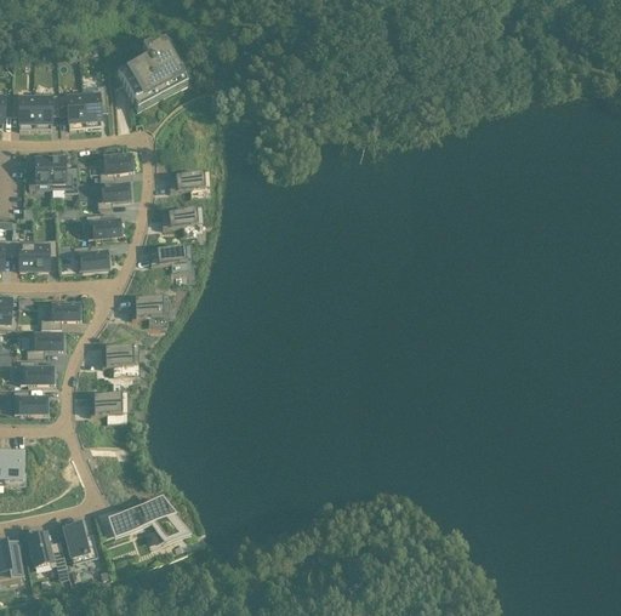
[(121,83),(123,84),(127,95),(129,95),(137,110),(187,84),(186,83),(164,40),(151,47),(149,44),(142,47),(147,57),(142,60),(117,73),(121,83)]
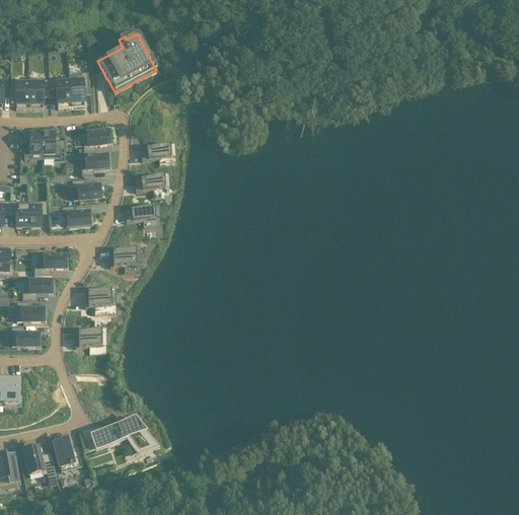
[(70,78),(70,103),(85,103),(84,95),(89,94),(88,73),(81,74),(81,76),(68,76),(68,78),(70,78)]
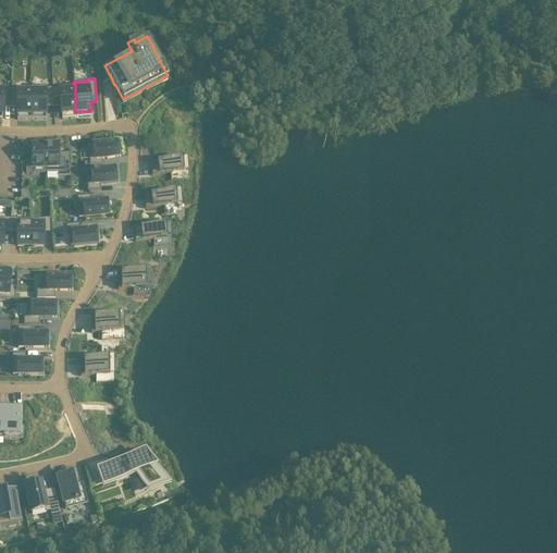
[(10,98),(17,98),(17,117),(32,117),(32,83),(31,83),(31,85),(11,85),(10,98)]
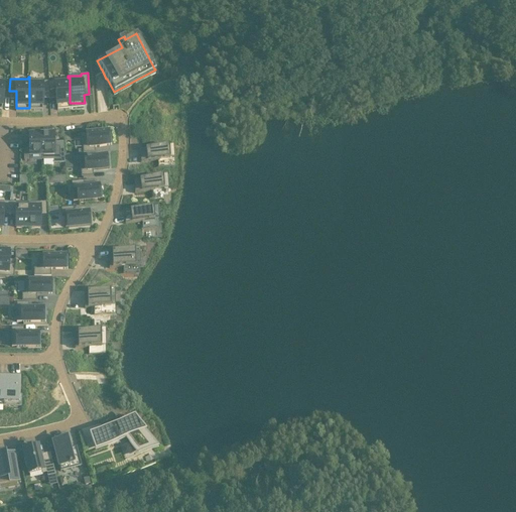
[(42,108),(42,91),(48,91),(48,79),(42,79),(42,77),(29,77),(29,108),(42,108)]
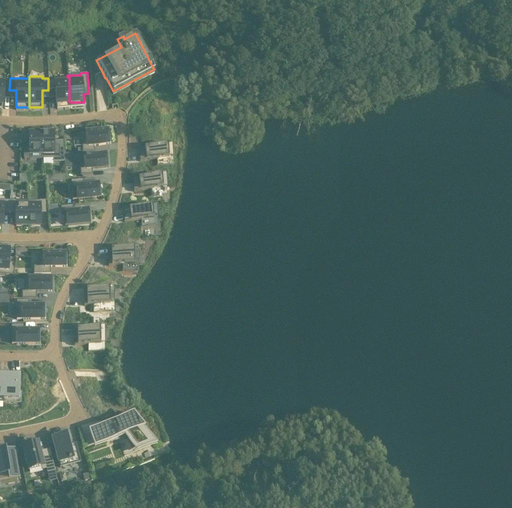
[(9,90),(10,78),(0,77),(0,104),(3,104),(4,94),(9,95),(9,90)]
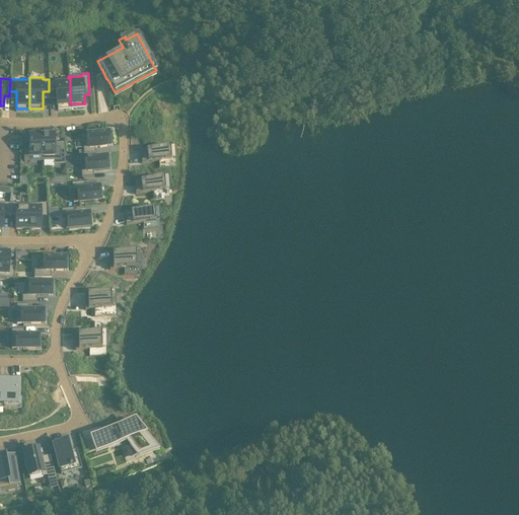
[(49,79),(49,95),(56,95),(57,103),(70,103),(70,78),(68,78),(49,79)]
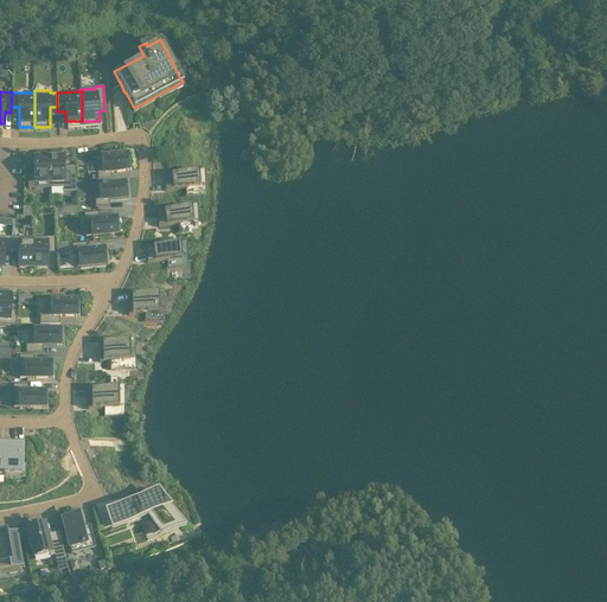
[(112,168),(131,166),(129,151),(96,154),(97,177),(112,175),(112,168)]
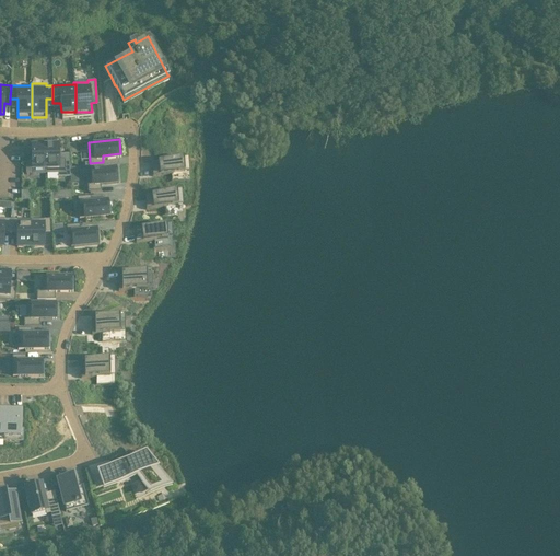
[(32,159),(25,159),(25,172),(33,172),(33,166),(45,166),(45,141),(32,141),(32,159)]
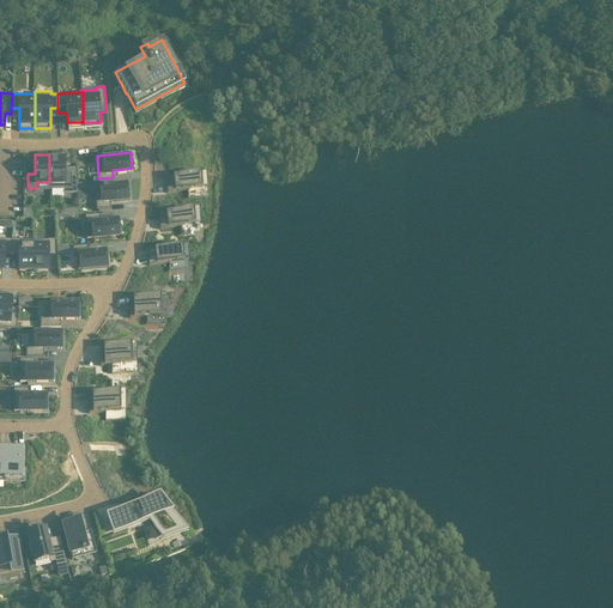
[(49,154),(49,182),(49,188),(71,188),(71,175),(65,175),(65,154),(49,154)]
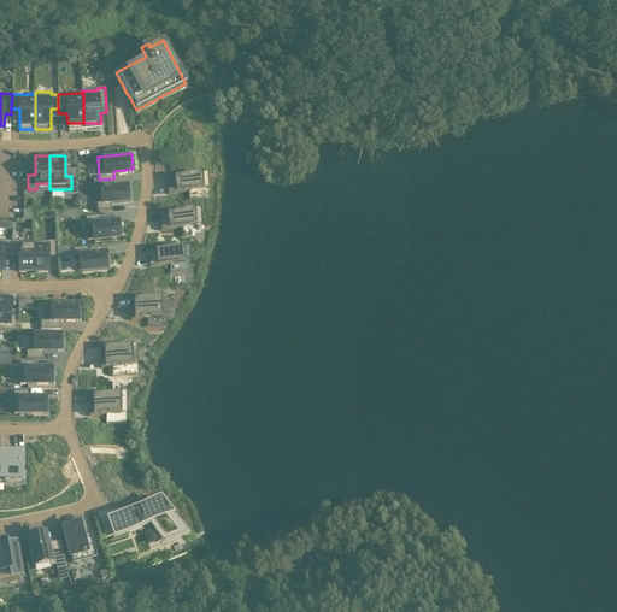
[(174,175),(175,182),(168,182),(168,192),(189,190),(191,196),(204,195),(201,172),(174,175)]
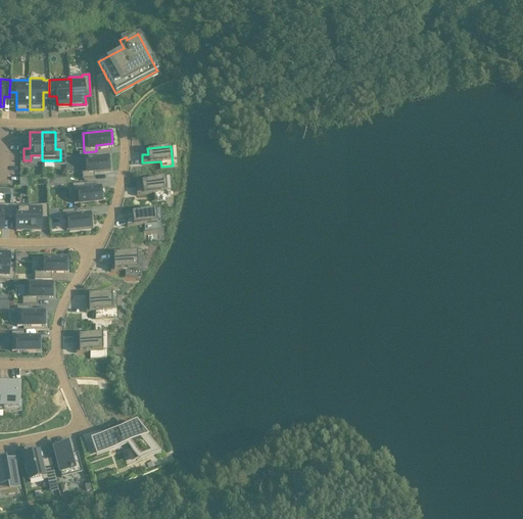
[(82,169),(82,176),(94,175),(94,169),(110,168),(109,154),(83,156),(84,169),(82,169)]
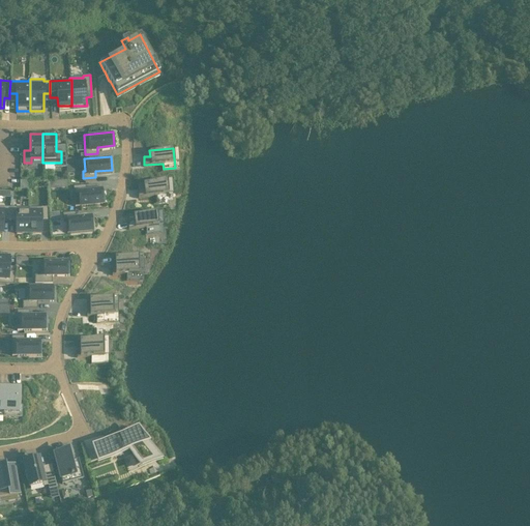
[(138,196),(156,195),(157,200),(169,199),(167,179),(143,181),(144,187),(138,187),(138,196)]
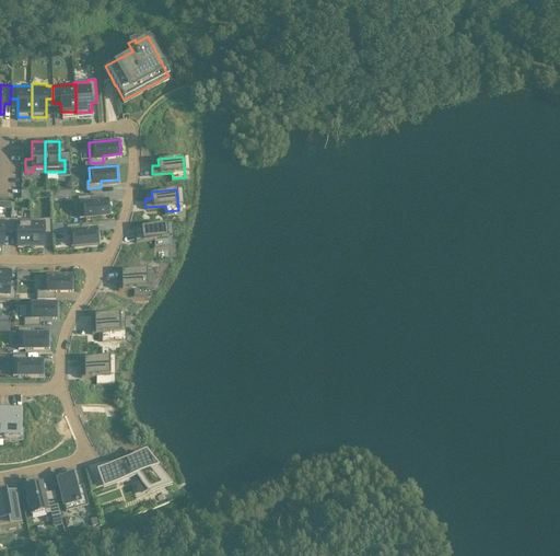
[(91,193),(78,194),(79,215),(111,212),(109,198),(91,199),(91,193)]
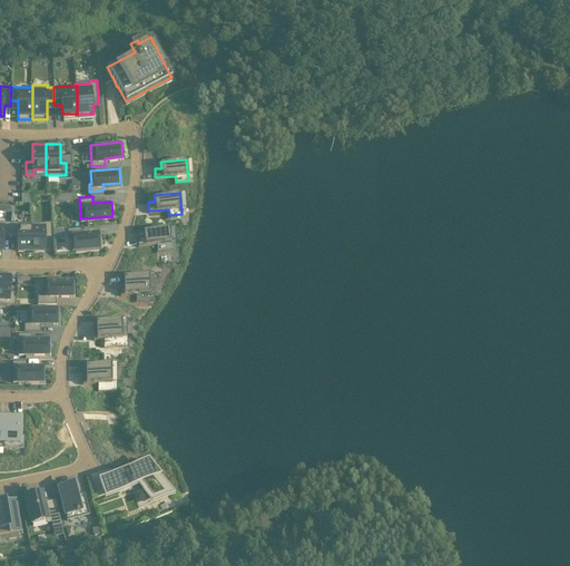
[(0,247),(2,247),(3,233),(10,233),(10,221),(0,220),(0,247)]
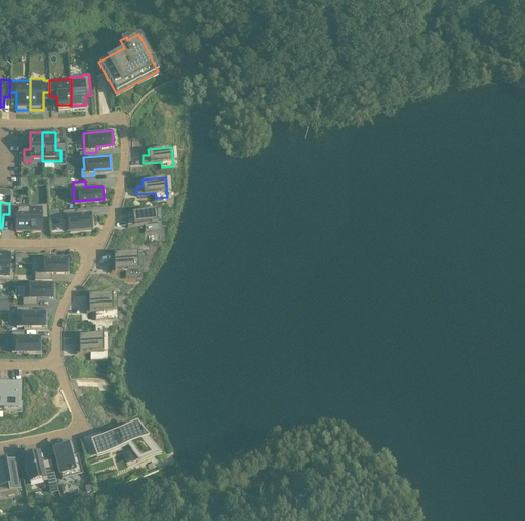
[(16,229),(29,229),(29,203),(9,203),(9,214),(16,215),(16,229)]
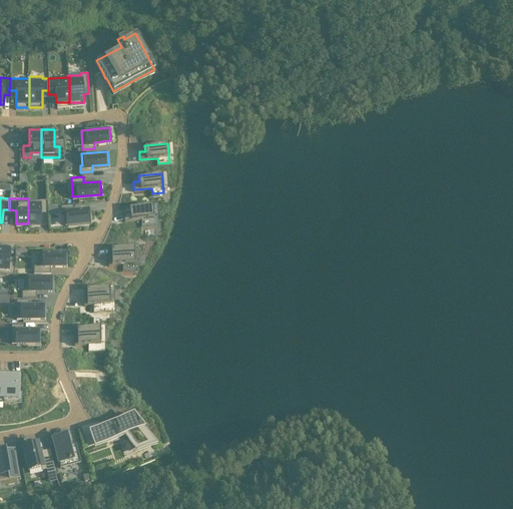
[(28,198),(28,223),(39,223),(39,210),(46,210),(46,198),(28,198)]
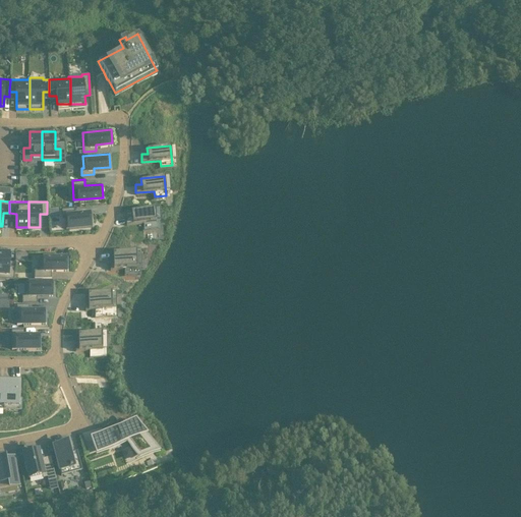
[(66,226),(93,224),(92,211),(74,212),(74,206),(62,207),(62,214),(64,213),(66,226)]
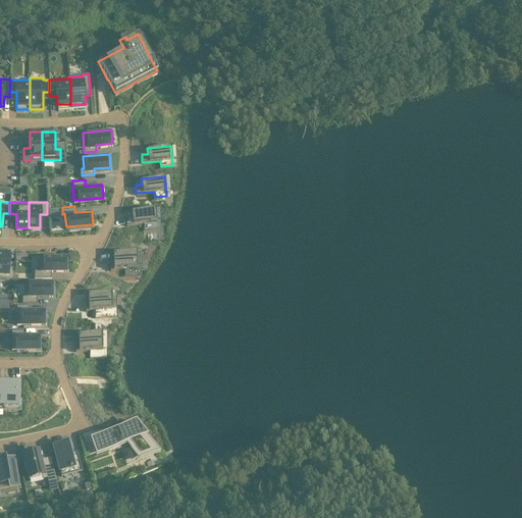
[(145,222),(145,227),(156,226),(155,207),(132,209),(132,215),(125,215),(126,223),(145,222)]
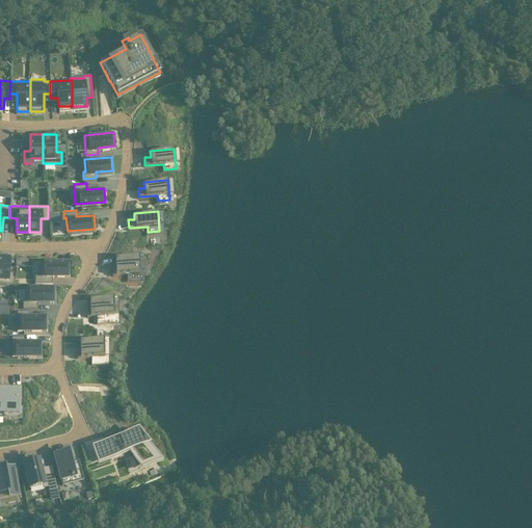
[(14,255),(14,263),(26,263),(26,255),(14,255)]
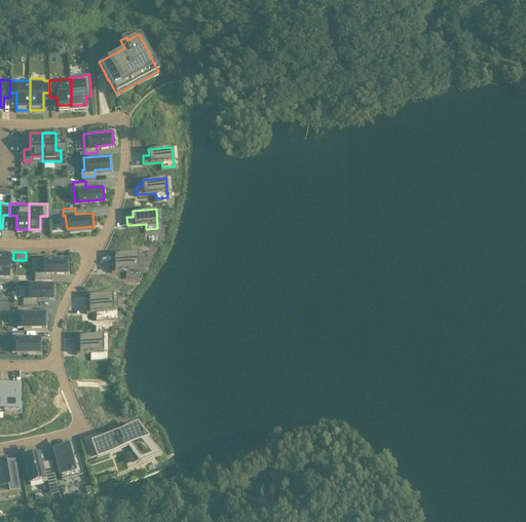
[(138,252),(114,252),(114,263),(111,263),(111,270),(126,270),(126,275),(138,275),(138,252)]
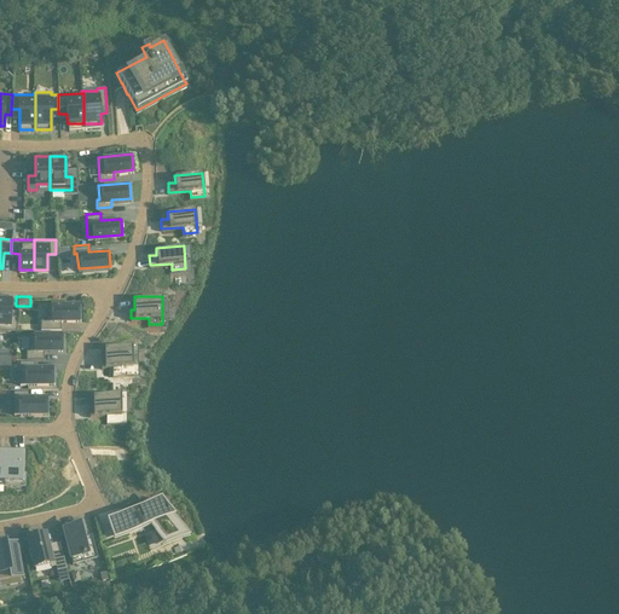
[(10,299),(0,297),(0,328),(17,329),(17,314),(10,314),(10,299)]
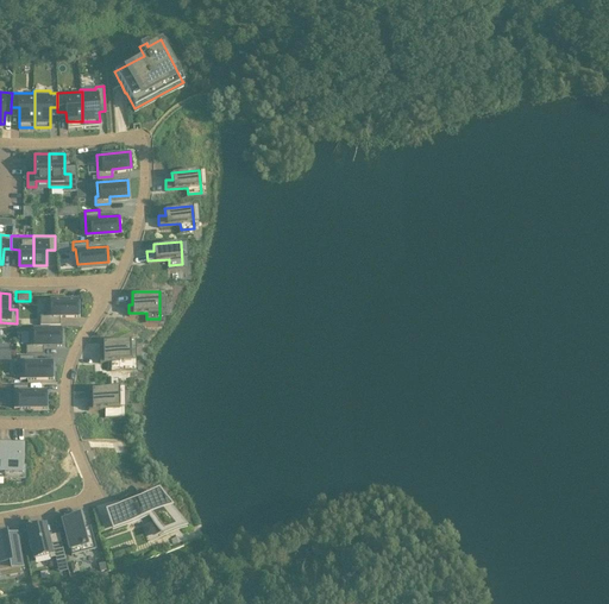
[(39,322),(60,322),(60,314),(80,314),(80,299),(45,299),(45,313),(39,313),(39,322)]
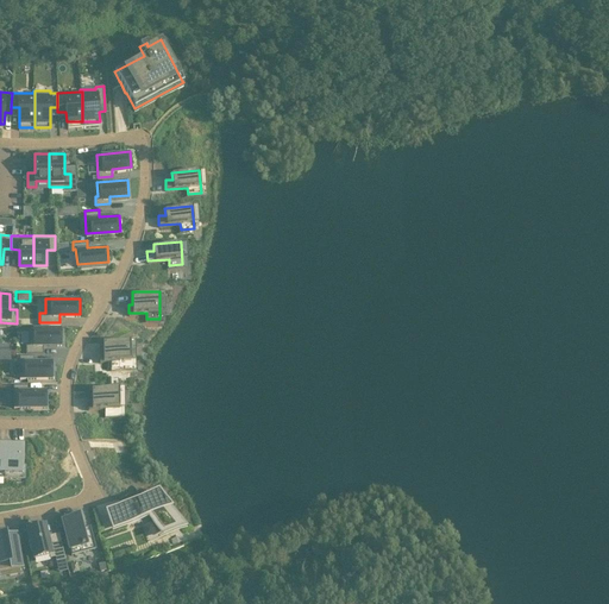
[(25,343),(26,352),(43,351),(43,343),(63,343),(62,327),(29,327),(29,343),(25,343)]
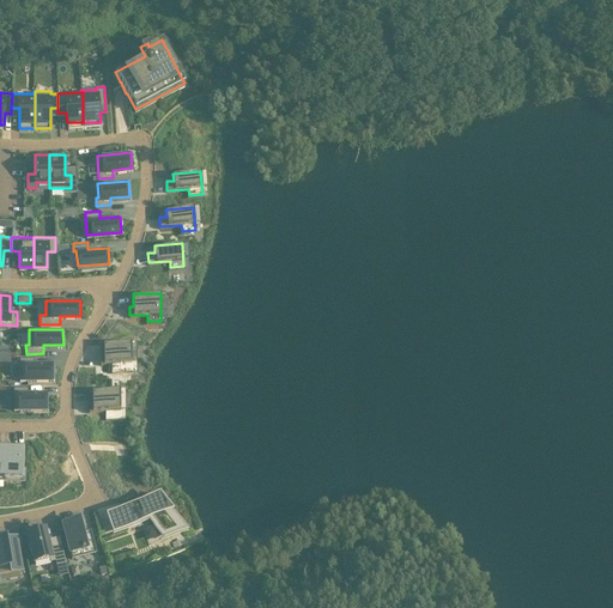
[(99,363),(113,363),(113,369),(132,369),(132,341),(104,341),(104,354),(99,354),(99,363)]
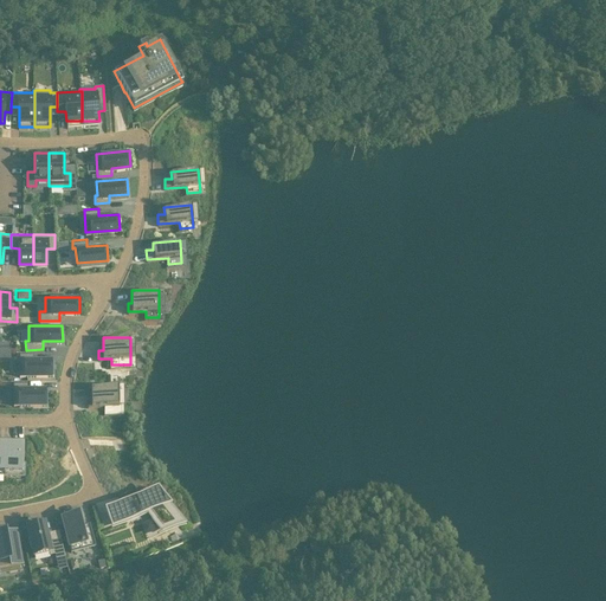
[(53,374),(53,359),(33,359),(33,351),(19,351),(19,374),(53,374)]
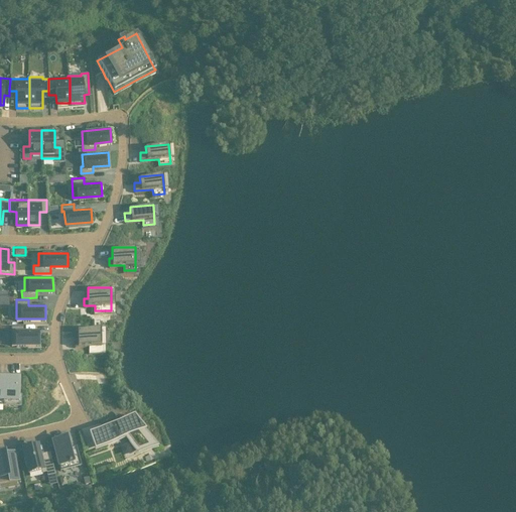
[(40,343),(40,330),(23,330),(23,324),(11,325),(11,344),(40,343)]
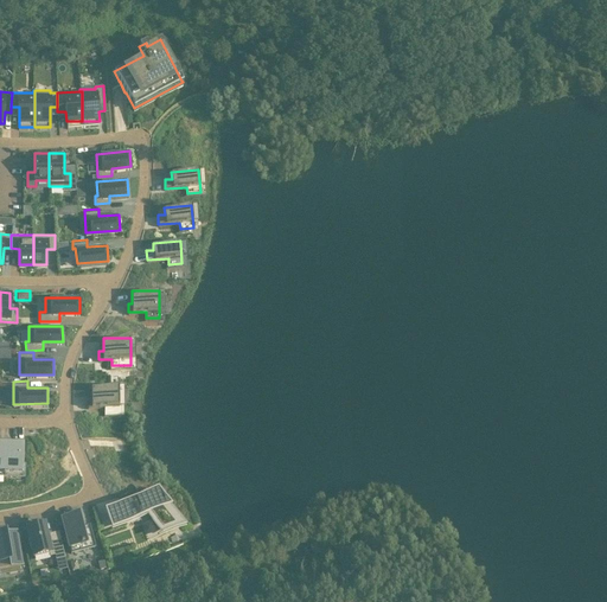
[(91,385),(91,398),(88,398),(88,407),(106,407),(106,412),(119,412),(119,385),(91,385)]
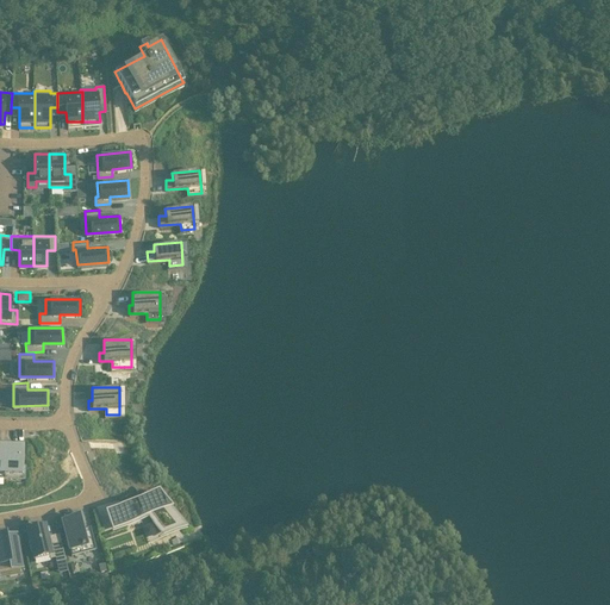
[(24,468),(25,441),(8,440),(7,467),(6,467),(6,473),(10,473),(10,467),(24,468)]
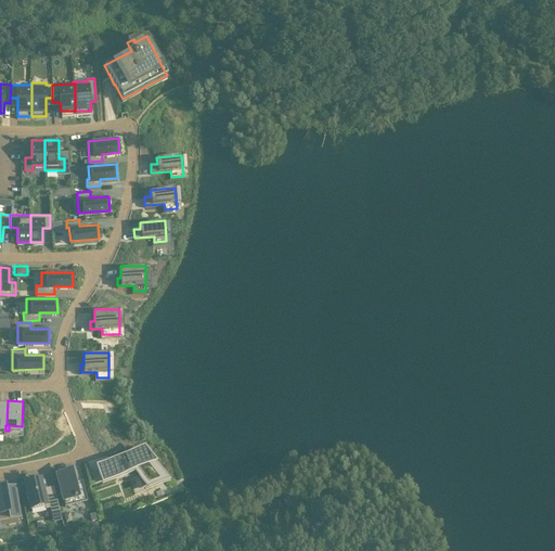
[(145,447),(97,463),(103,482),(137,470),(149,484),(169,477),(145,447)]
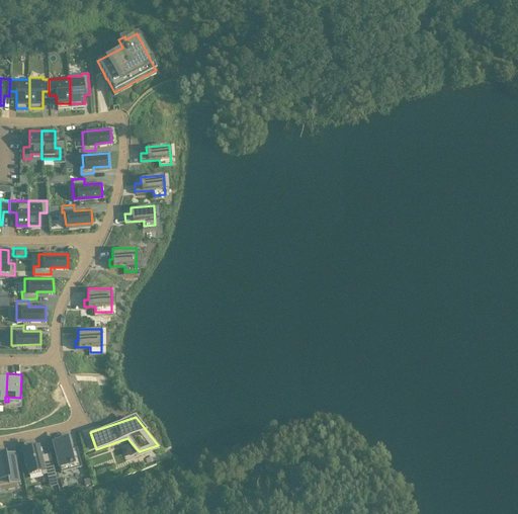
[(77,445),(70,447),(67,437),(53,441),(56,451),(58,460),(61,469),(81,464),(77,445)]
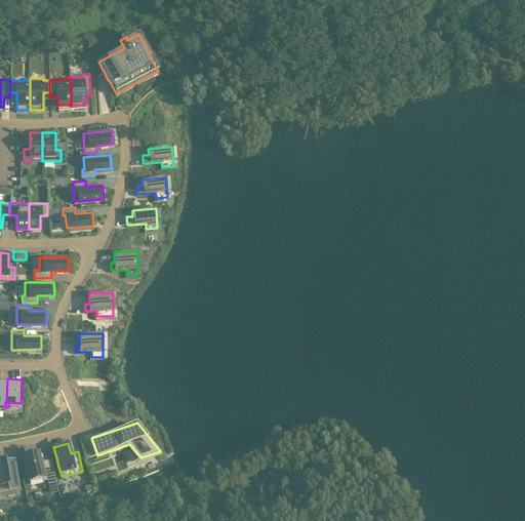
[(27,473),(28,472),(30,479),(47,475),(48,481),(56,479),(52,463),(46,464),(45,461),(41,462),(38,451),(24,454),(26,464),(25,464),(27,473)]
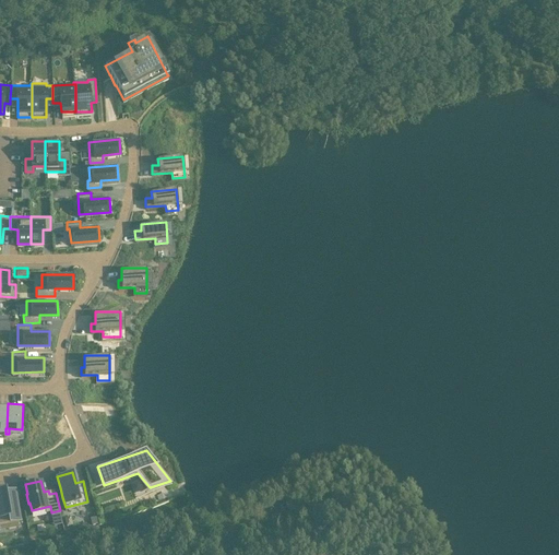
[(6,487),(0,487),(0,517),(7,516),(8,526),(22,523),(18,497),(8,498),(6,487)]
